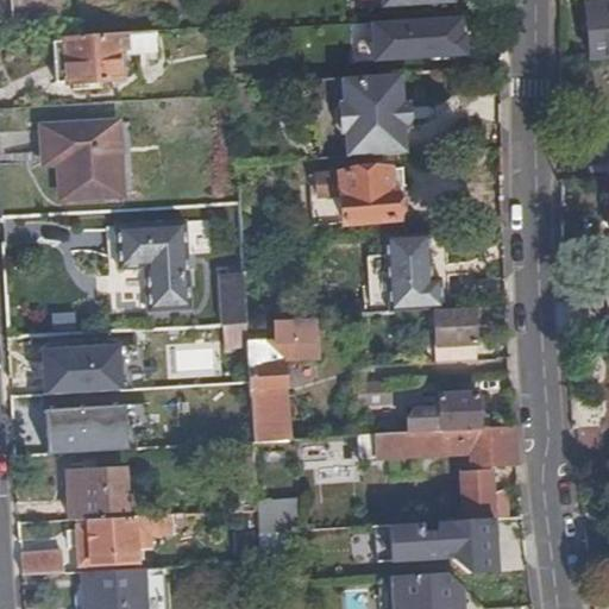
[(10,0),(12,17),(66,12),(64,0),(10,0)]
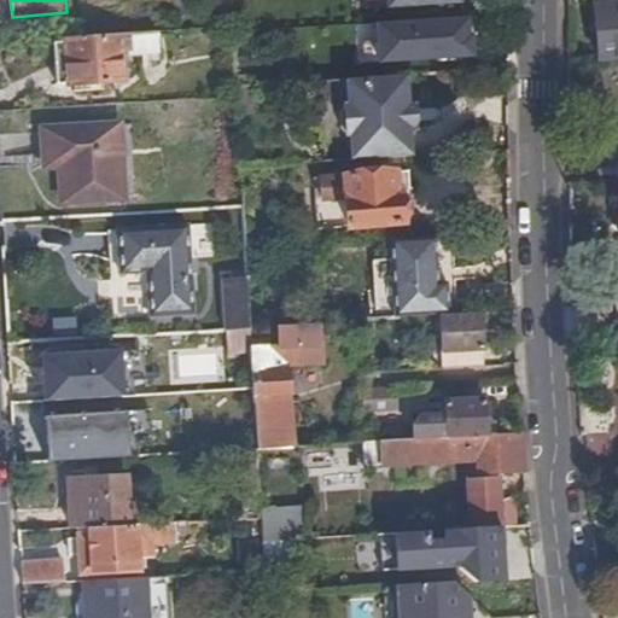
[(617,1),(592,4),(596,59),(617,57),(617,1)]
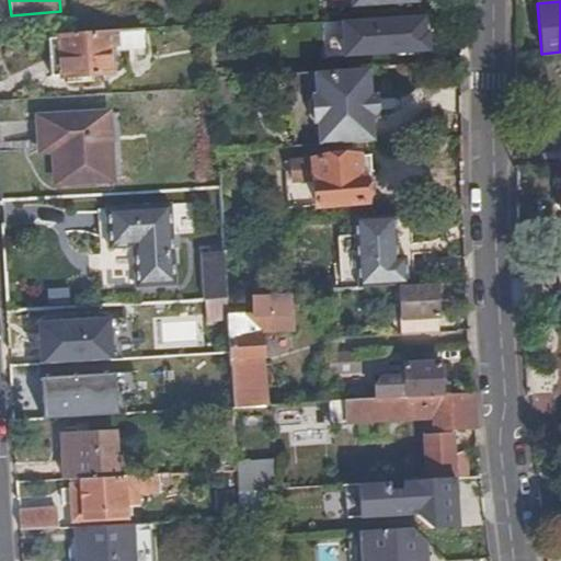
[(342,21),(344,56),(433,50),(431,30),(427,30),(426,15),(342,21)]
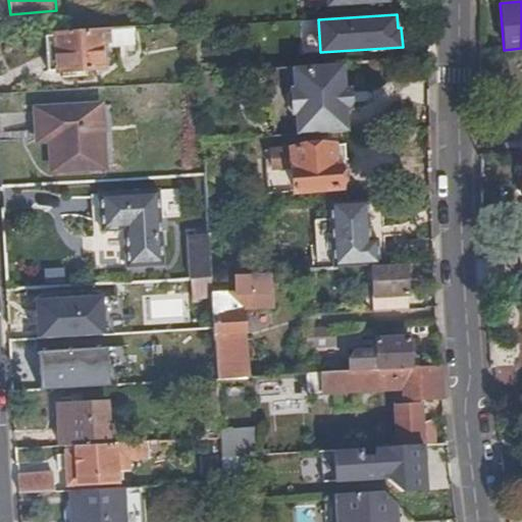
[(106,28),(53,32),(54,36),(56,70),(56,71),(103,68),(101,42),(106,42),(106,46),(140,44),(138,25),(106,28)]
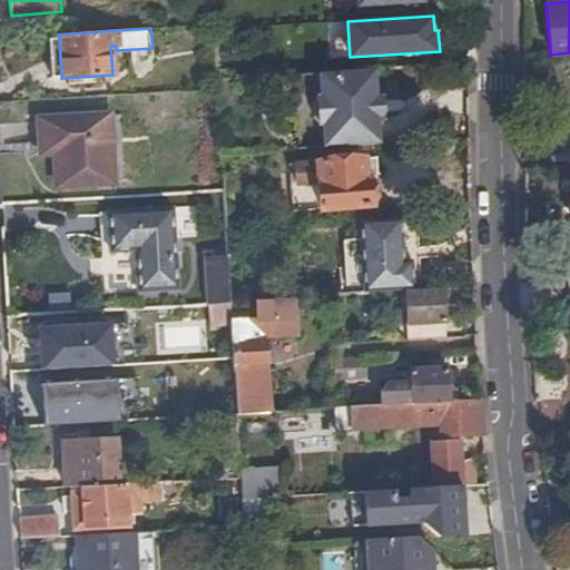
[(51,77),(61,77),(59,39),(48,39),(51,77)]
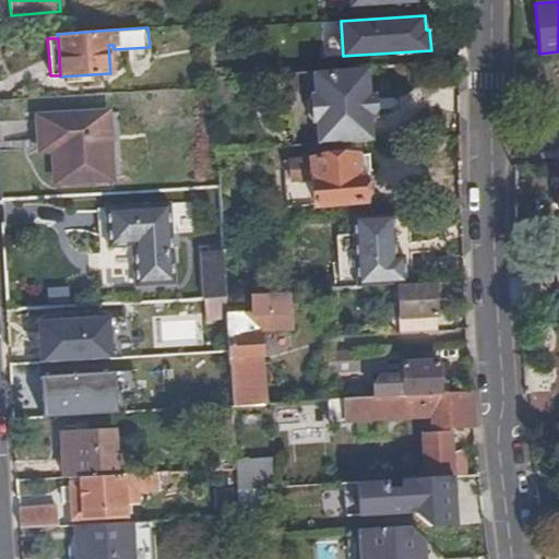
[(366,68),(287,73),(293,146),(371,141),(369,115),(368,94),(366,68)]
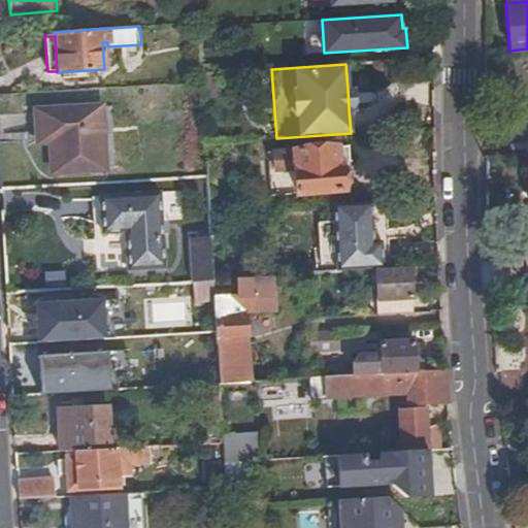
[(111,106),(51,109),(52,140),(54,171),(116,167),(111,106)]
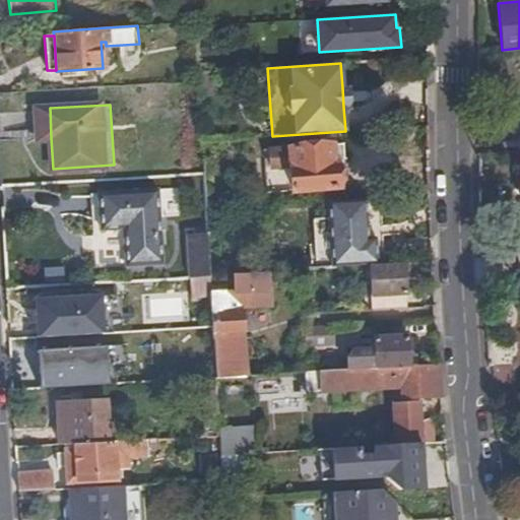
[(39,139),(51,138),(50,108),(37,109),(39,139)]
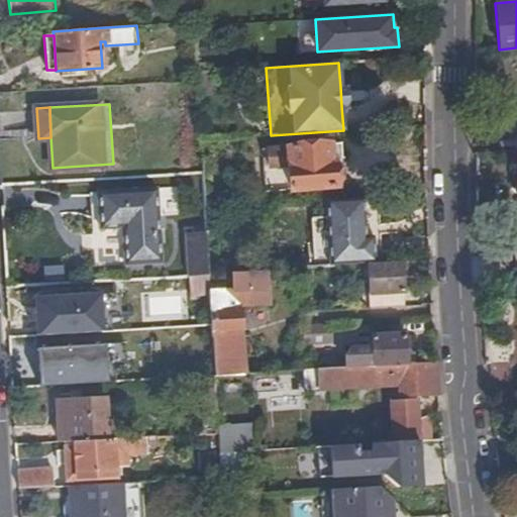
[(337,186),(337,183),(338,183),(343,178),(342,169),(337,165),(336,165),(334,142),(288,147),(291,189),(337,186)]
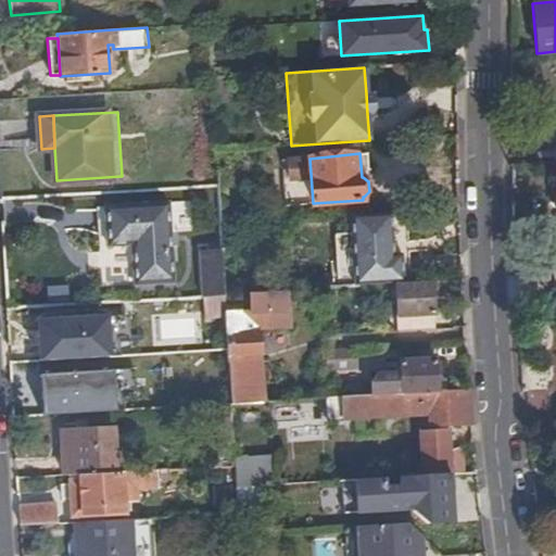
[(313,203),(310,159),(282,161),(286,205),(313,203)]
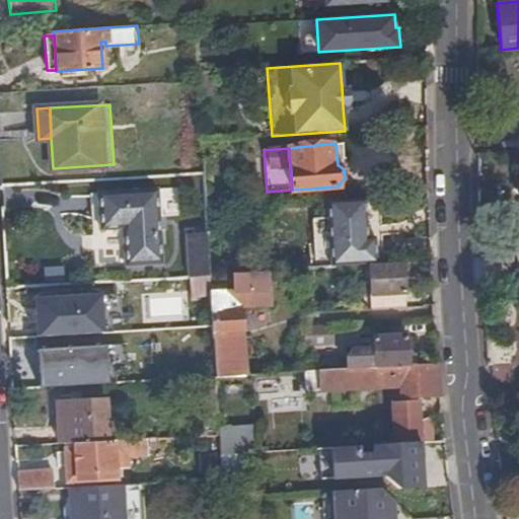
[(157,188),(97,192),(99,229),(102,267),(126,265),(162,263),(157,188)]
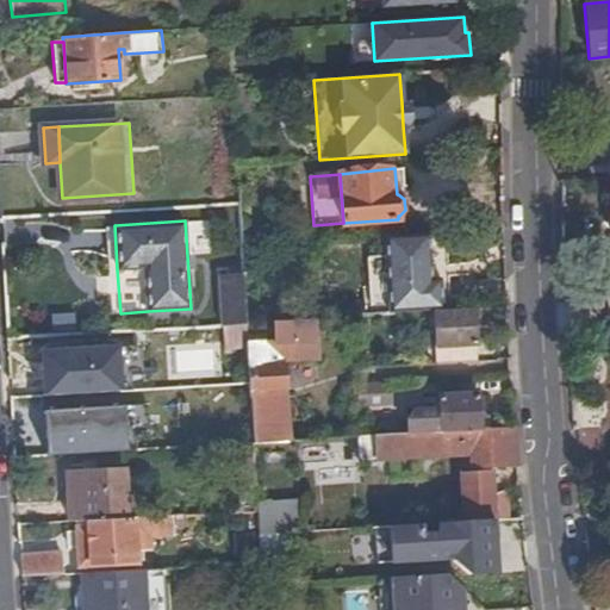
[(435,311),(443,311),(441,280),(433,281),(429,234),(385,236),(388,315),(435,311)]
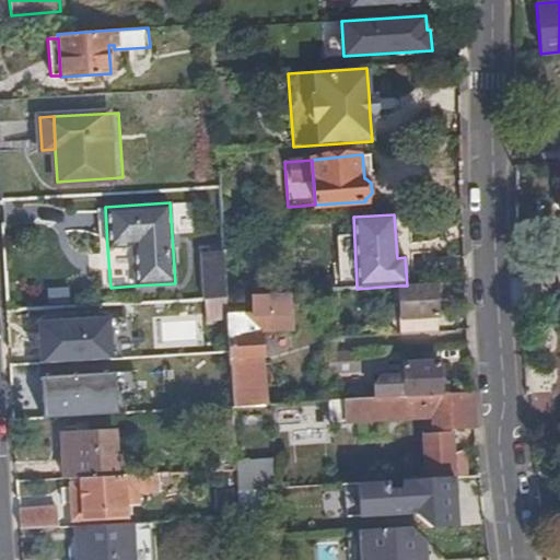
[(223,251),(200,253),(203,298),(225,296),(223,251)]
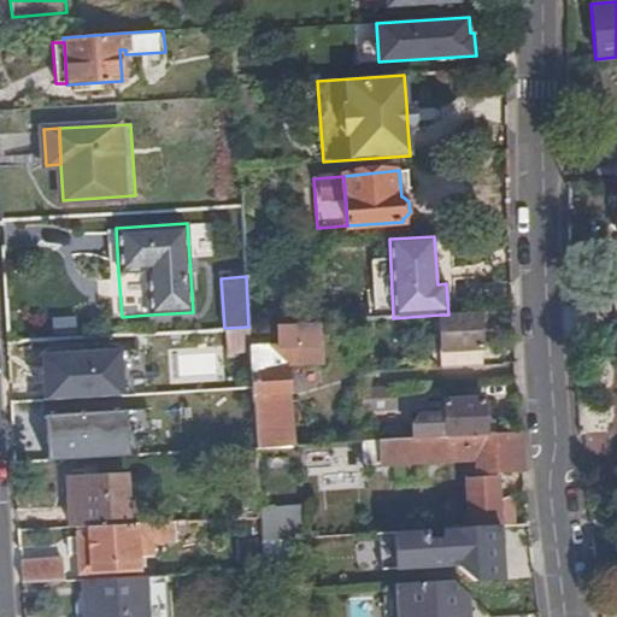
[(482,363),(479,312),(448,315),(440,315),(442,365),(482,363)]
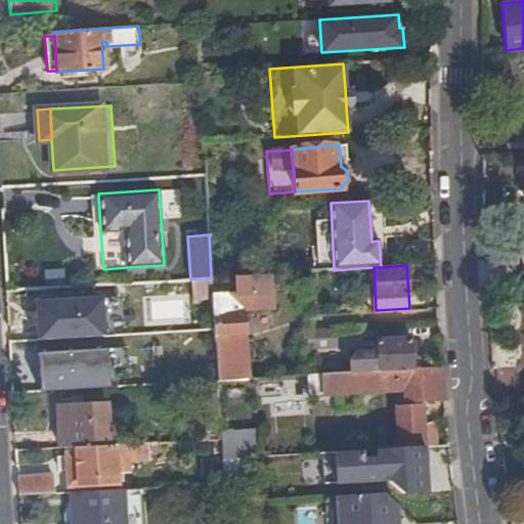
[(211,277),(212,289),(235,287),(234,275),(231,276),(211,277)]
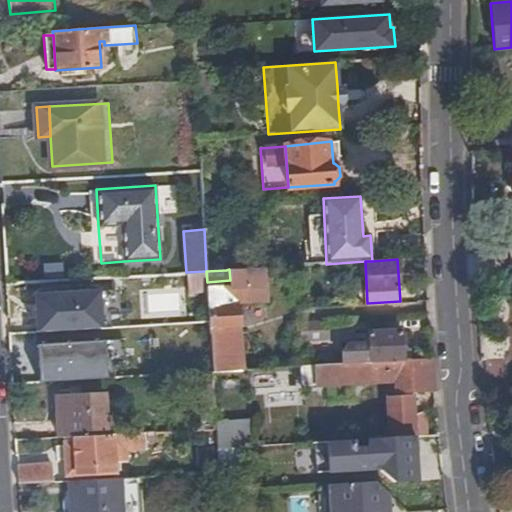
[(186,272),(185,272),(187,292),(208,291),(208,288),(207,282),(206,271),(186,272)]
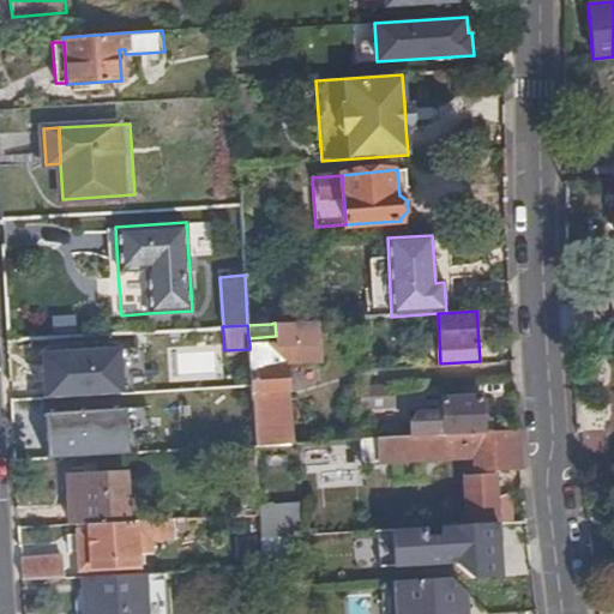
[(250,349),(256,445),(290,444),(286,343),(250,345),(250,349)]
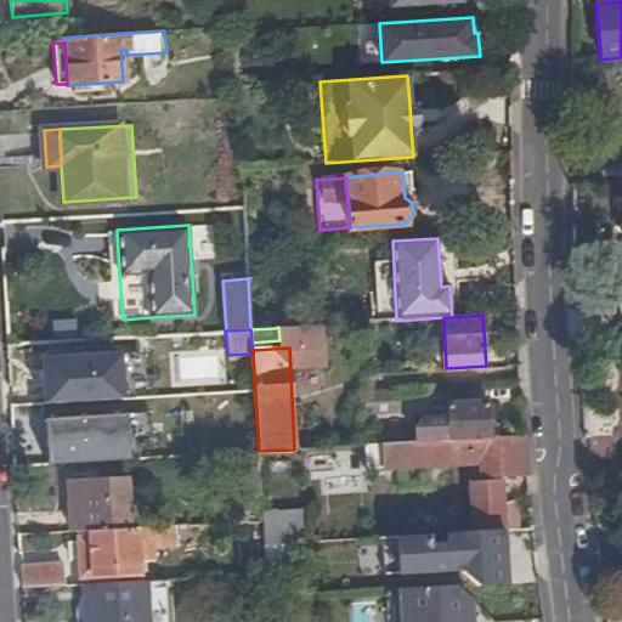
[(146,357),(49,363),(49,378),(44,378),(45,403),(136,397),(135,388),(147,386),(146,357)]
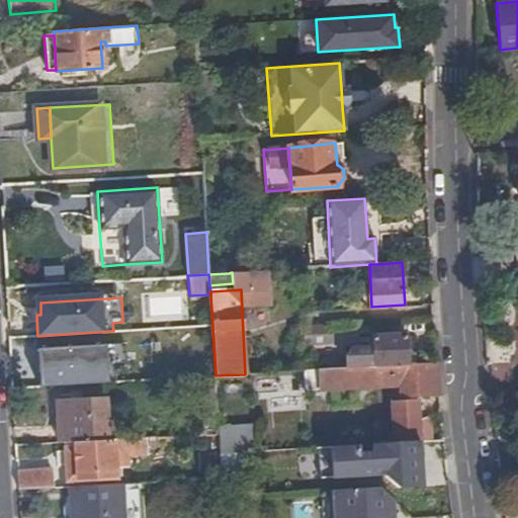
[(303,323),(304,337),(329,336),(328,321),(303,323)]
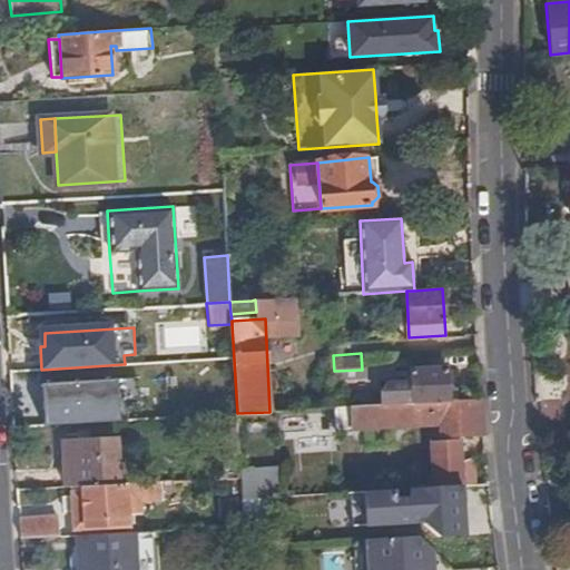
[(411,371),(412,403),(450,401),(448,369),(411,371)]
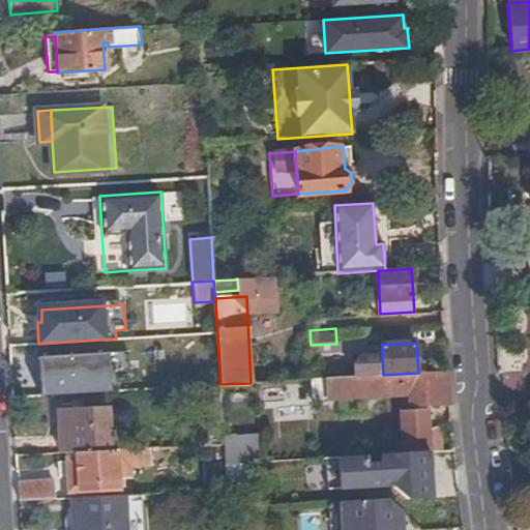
[(400,410),(403,452),(432,451),(430,408),(424,408),(424,404),(450,403),(449,391),(447,371),(418,373),(383,375),(313,379),(311,379),(313,400),(410,394),(411,406),(419,405),(420,409),(400,410)]
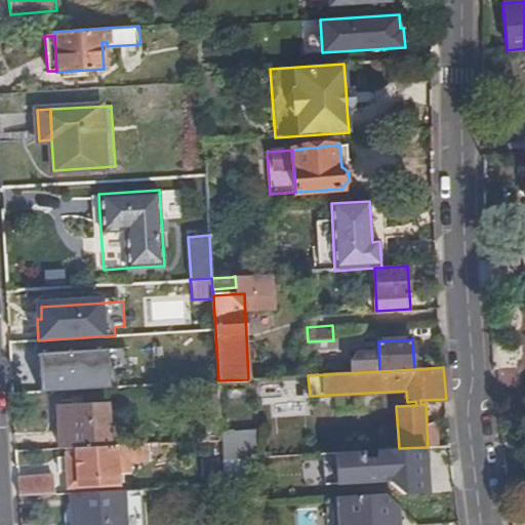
[(206,381),(209,431),(221,430),(218,380),(206,381)]
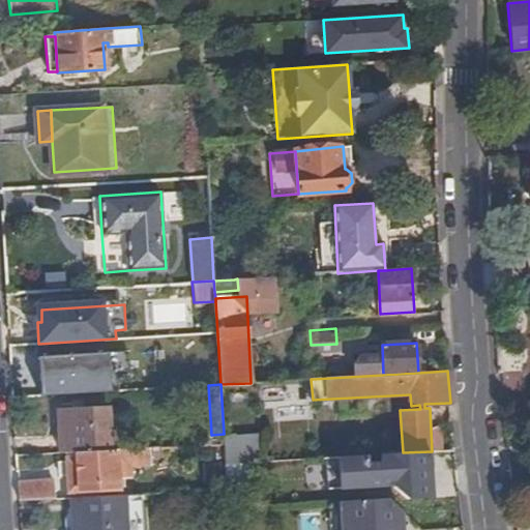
[(59,411),(61,453),(110,450),(107,409),(80,410),(80,403),(63,404),(64,411),(59,411)]
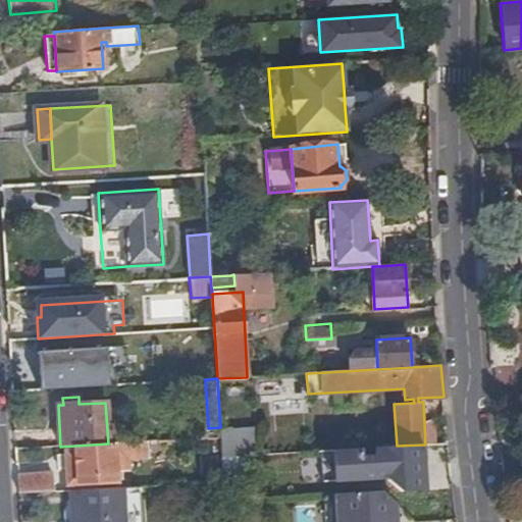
[(220,438),(222,456),(255,454),(258,454),(257,426),(220,428),(220,438)]
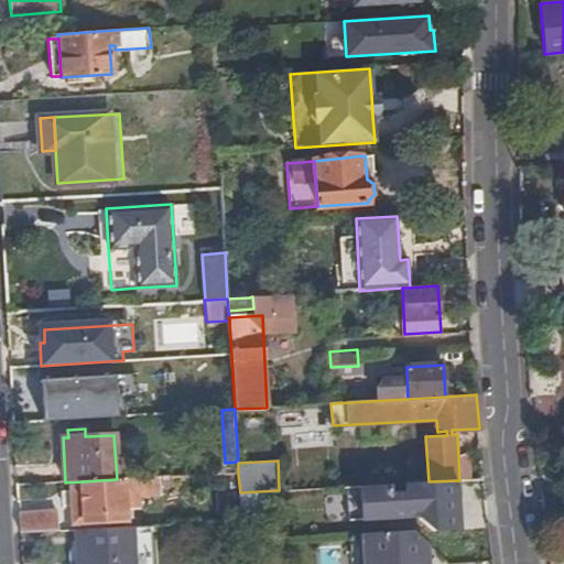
[(238,463),(238,462),(225,463),(214,464),(214,475),(238,474),(238,463)]
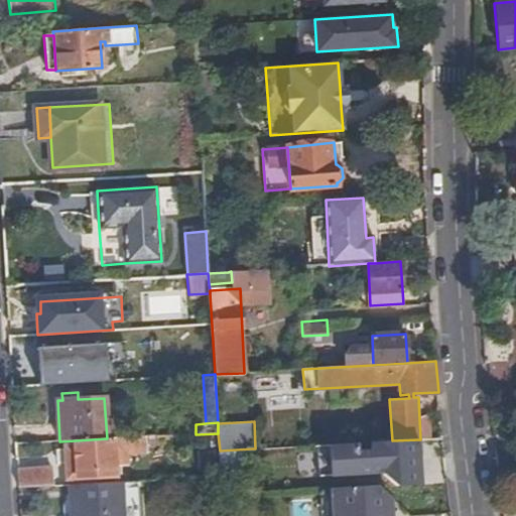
[(392,440),(386,441),(389,482),(391,482),(394,486),(403,486),(406,481),(413,481),(413,475),(447,472),(443,443),(443,438),(420,439),(392,440)]
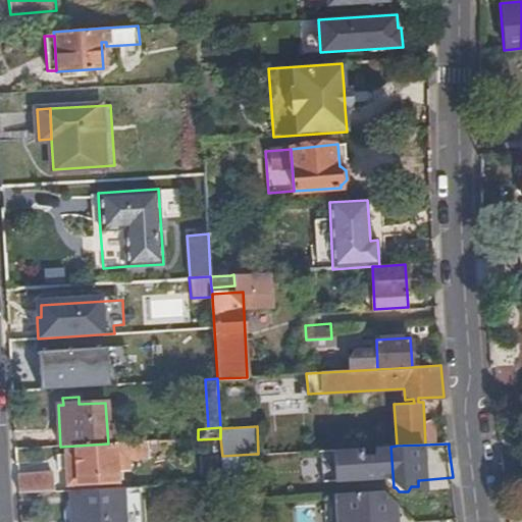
[(77,470),(79,483),(96,481),(94,451),(66,453),(68,471),(77,470)]
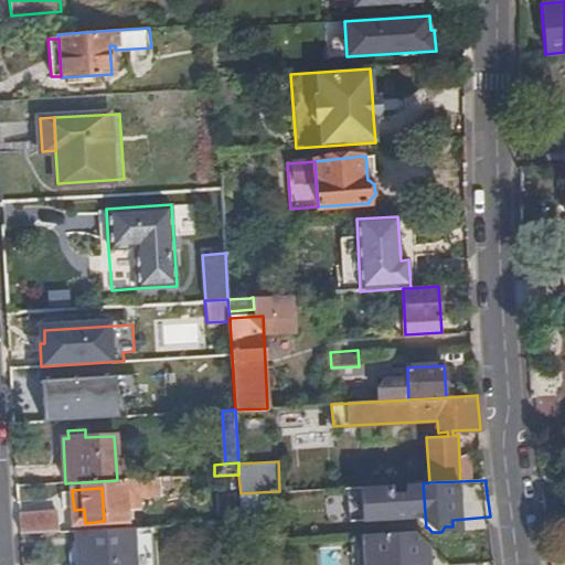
[(241,493),(242,511),(277,509),(276,491),(241,493)]
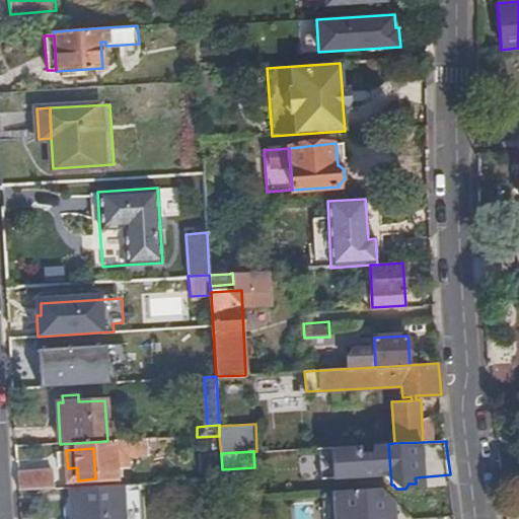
[(160,482),(159,453),(146,454),(146,462),(135,462),(135,483),(160,482)]
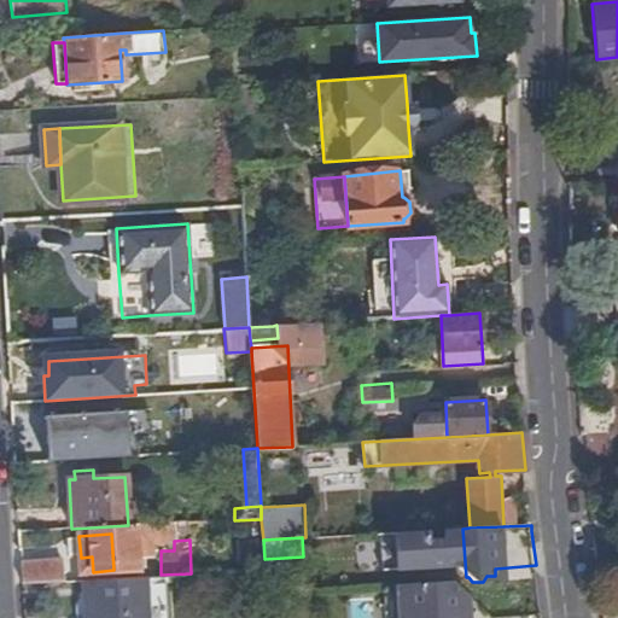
[(92,557),(81,558),(82,572),(93,572),(92,557)]
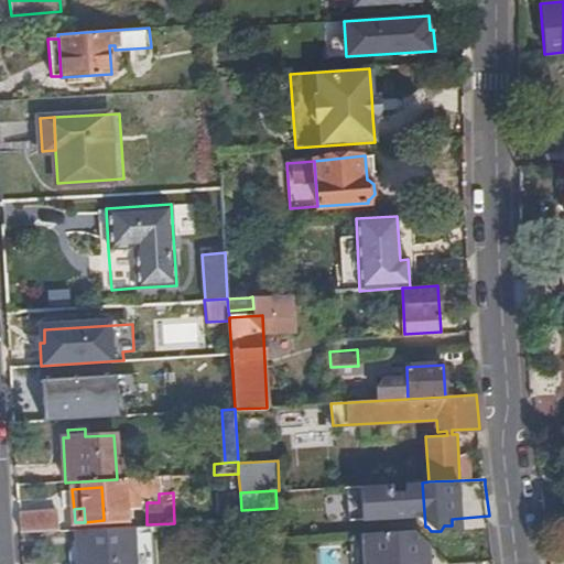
[(20,532),(60,530),(58,511),(19,513),(20,532)]
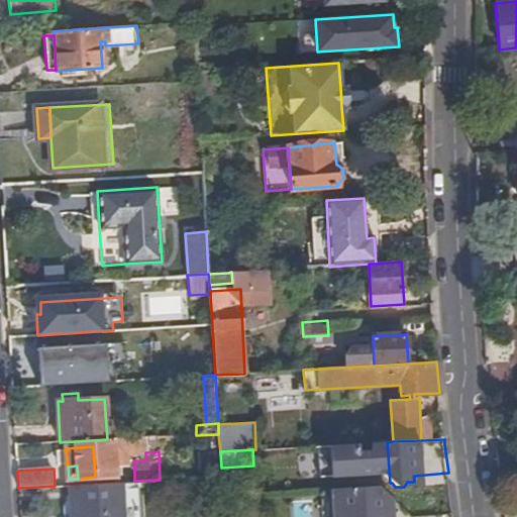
[(70,485),(72,516),(122,516),(121,482),(70,485)]
